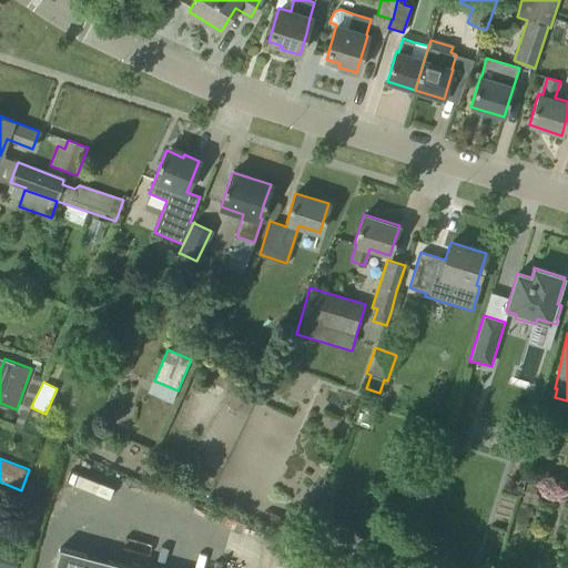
[(411,465),(407,478),(415,480),(418,466),(411,465)]
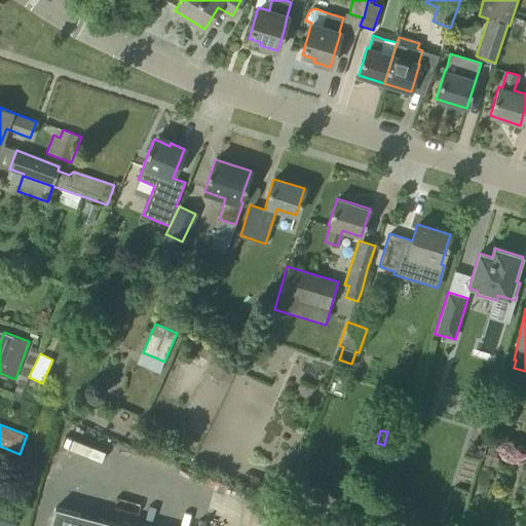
[(123,525),(55,508),(49,525),(123,525)]
